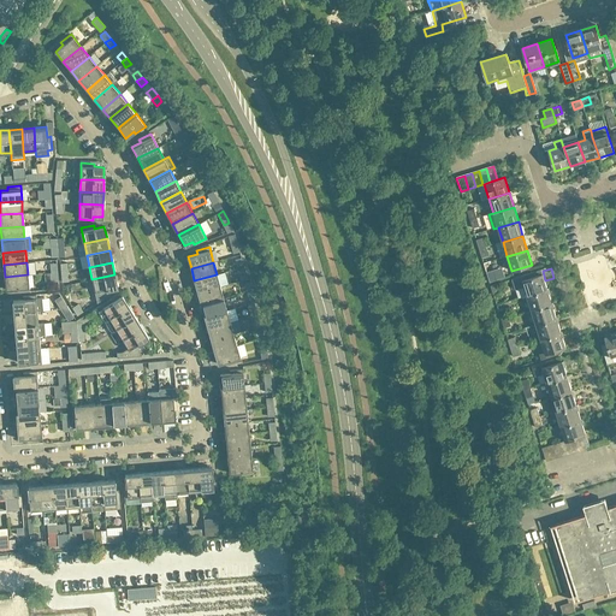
[(515,290),(525,288),(527,296),(548,289),(543,274),(535,277),(534,272),(511,279),(515,290)]
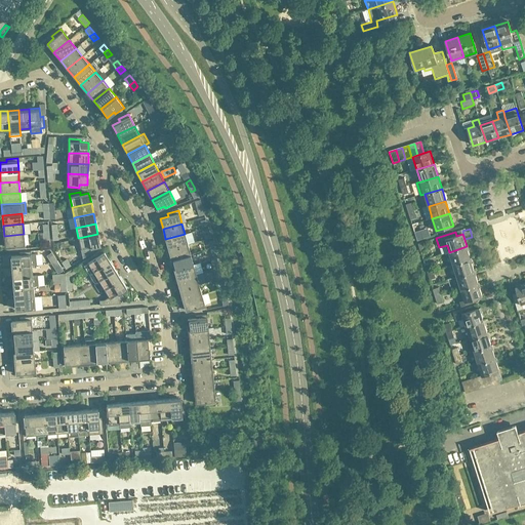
[(25,248),(24,234),(4,236),(5,247),(13,246),(13,248),(25,248)]
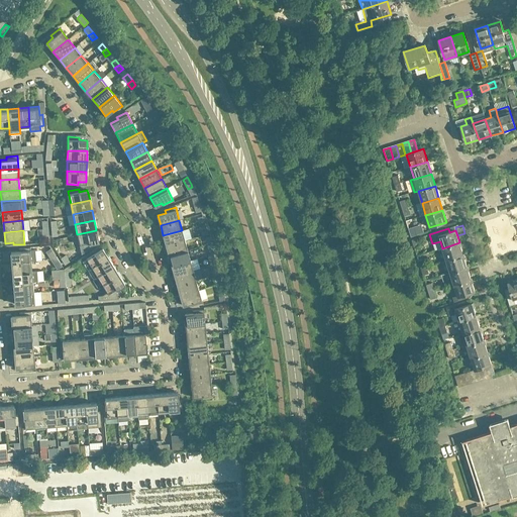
[(98,241),(96,230),(77,234),(80,247),(91,245),(90,242),(98,241)]
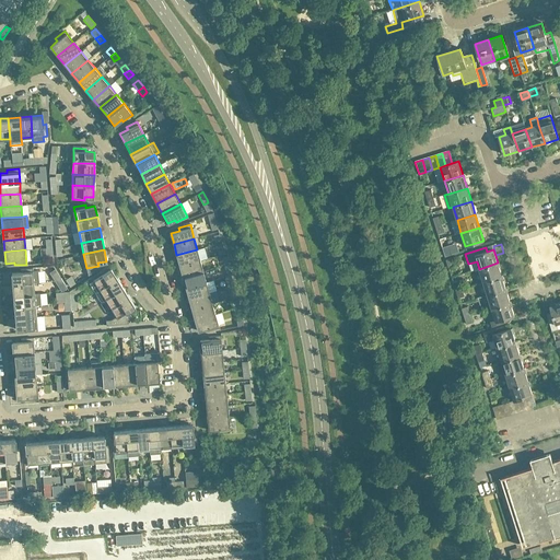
[(200,260),(197,249),(176,255),(179,266),(200,260)]
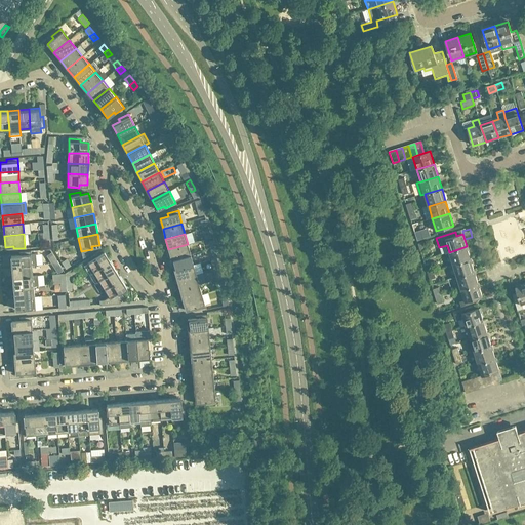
[(190,254),(188,244),(168,249),(171,259),(190,254)]
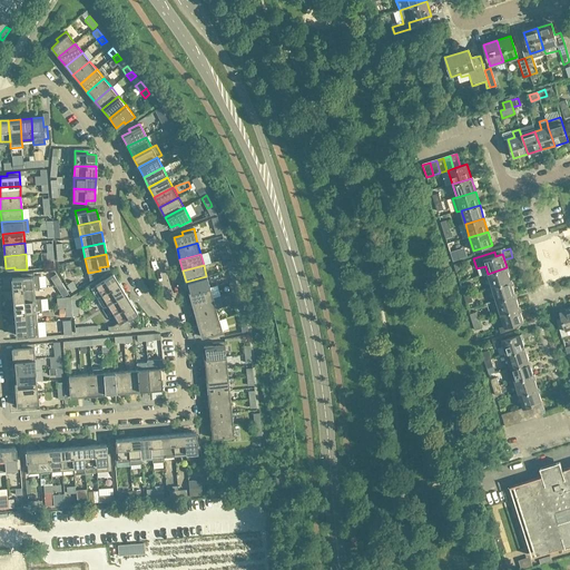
[(488,274),(492,287),(511,282),(507,267),(488,274)]
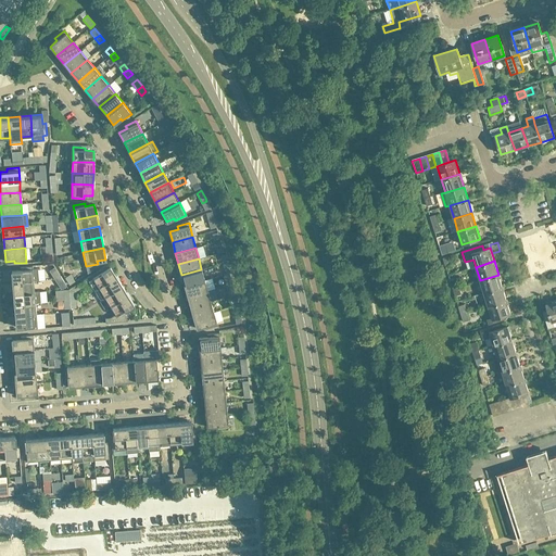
[(38,280),(38,268),(32,268),(32,266),(20,267),(21,270),(11,272),(12,282),(33,281),(38,280)]
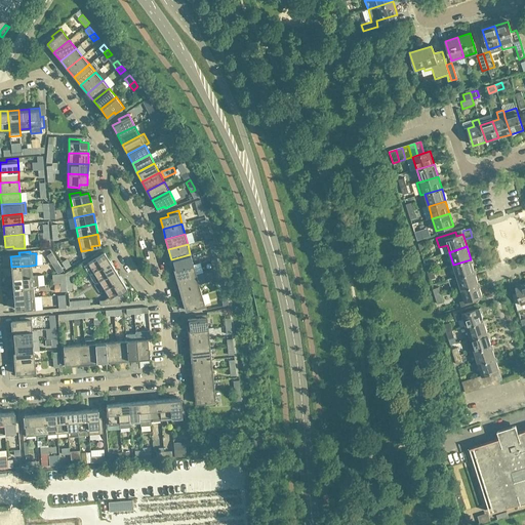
[(89,274),(110,260),(104,251),(96,256),(95,254),(79,264),(81,267),(84,266),(89,274)]
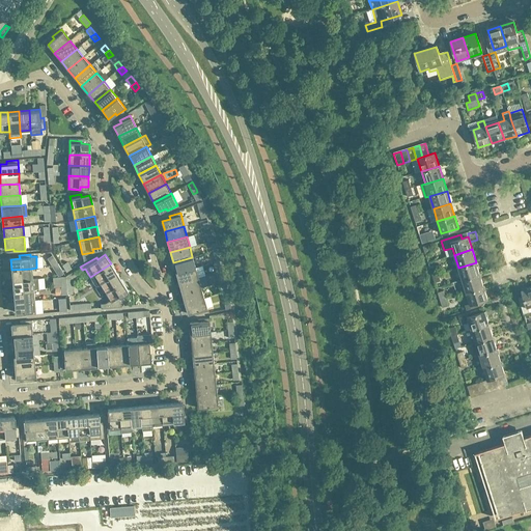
[(57,263),(53,257),(49,260),(53,267),(57,263)]
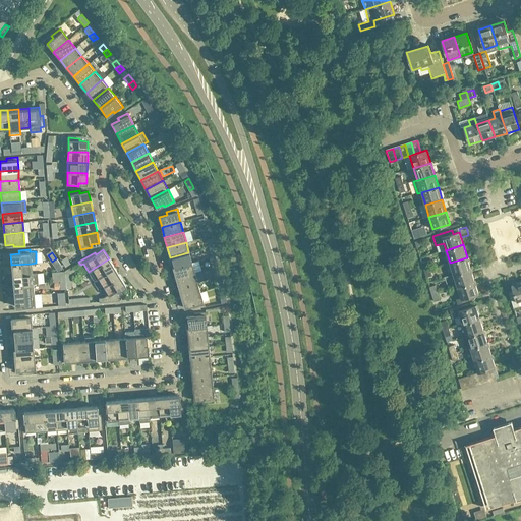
[(191,263),(188,252),(170,257),(173,268),(191,263)]
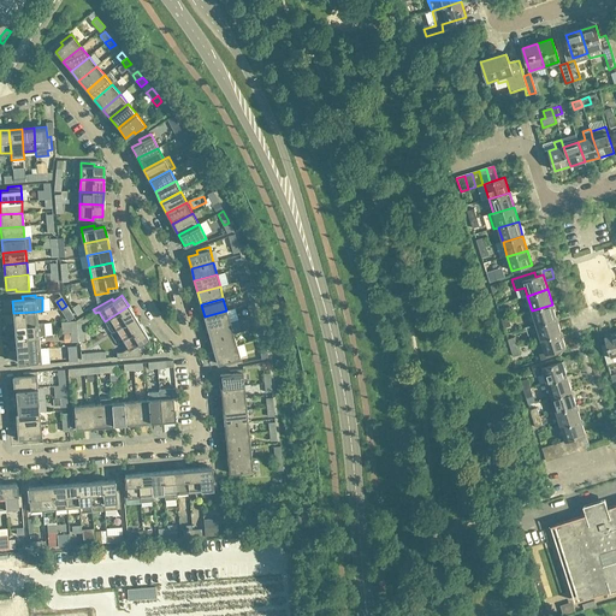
[(83,312),(78,304),(72,308),(77,315),(83,312)]
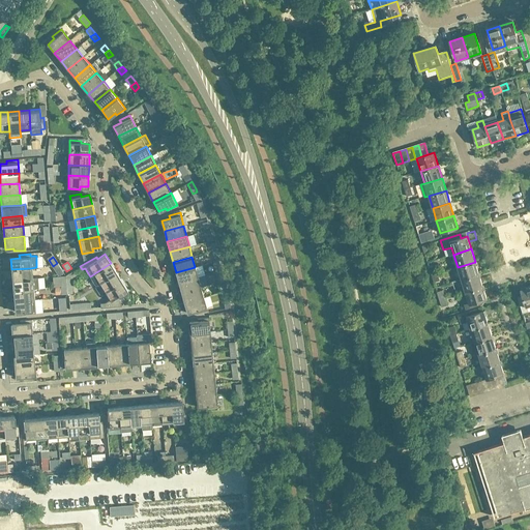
[(462,280),(478,273),(475,262),(458,267),(462,280)]
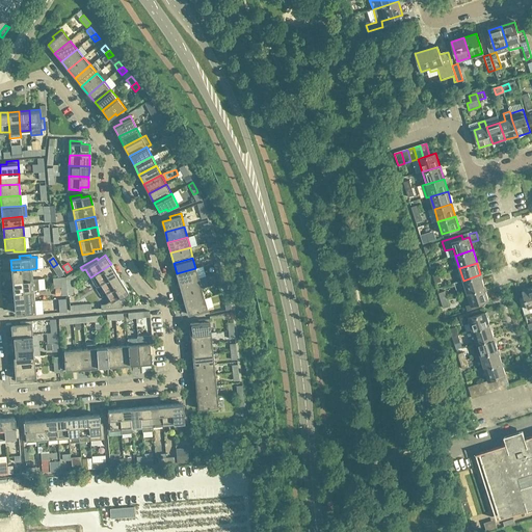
[(61,271),(57,264),(53,267),(57,274),(61,271)]
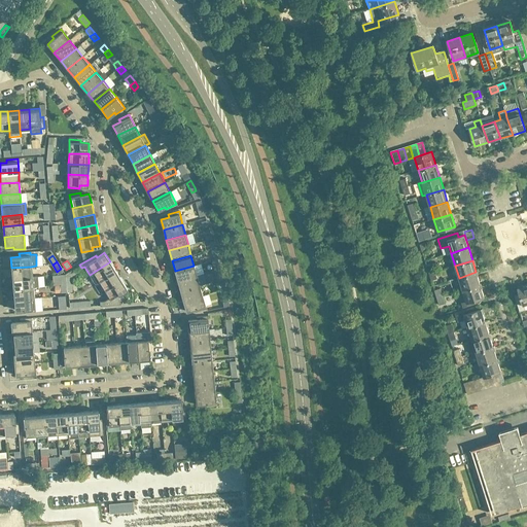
[(115,271),(110,261),(90,275),(95,284),(99,281),(115,271)]
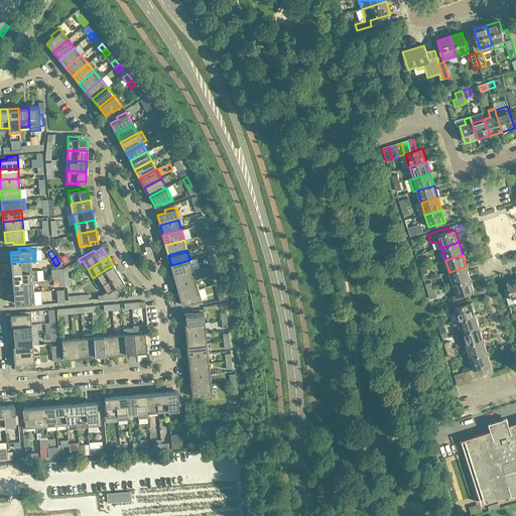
[(192,269),(189,260),(171,265),(174,275),(192,269)]
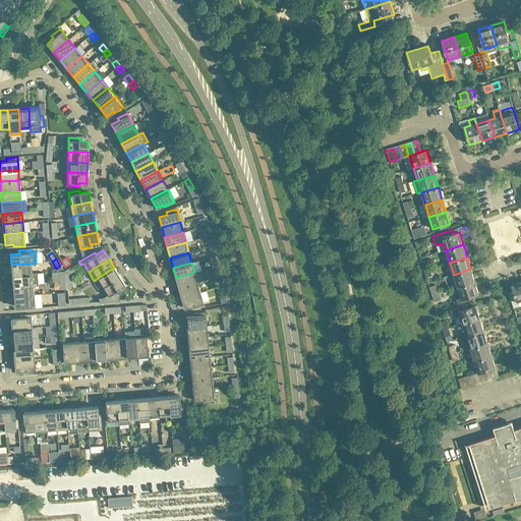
[(32,274),(31,264),(11,265),(12,275),(32,274)]
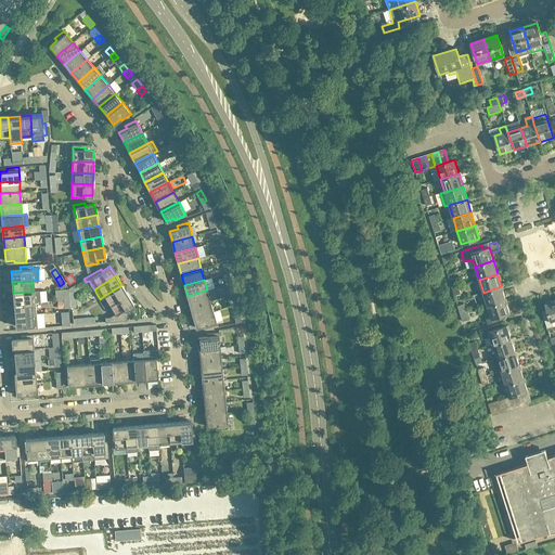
[(110,306),(128,295),(121,285),(104,296),(110,306)]
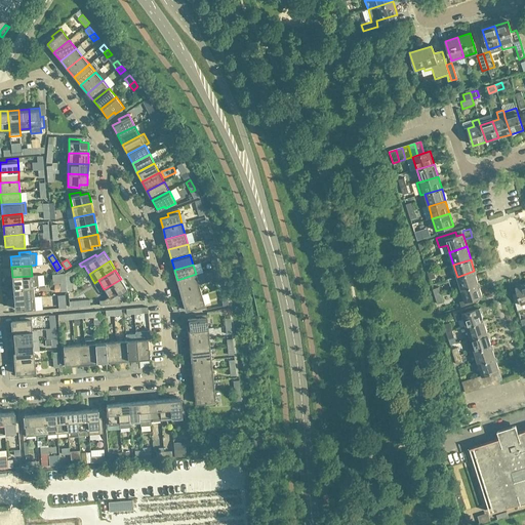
[(478,283),(474,271),(457,277),(460,289),(478,283)]
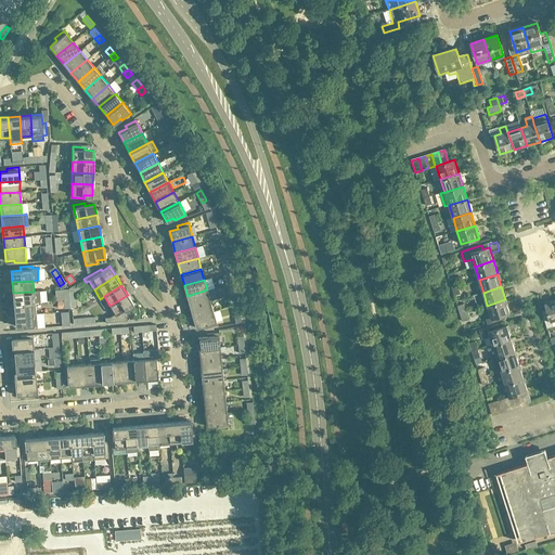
[(210,300),(207,289),(188,296),(190,307),(210,300)]
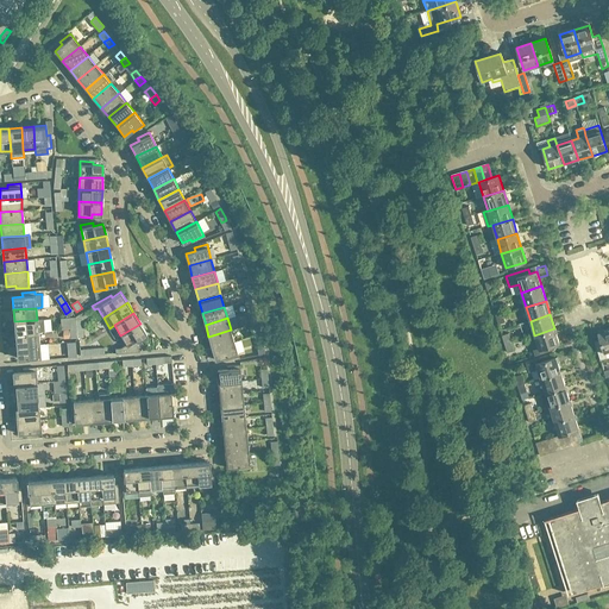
[(44,332),(43,319),(37,320),(14,321),(16,334),(38,332),(44,332)]
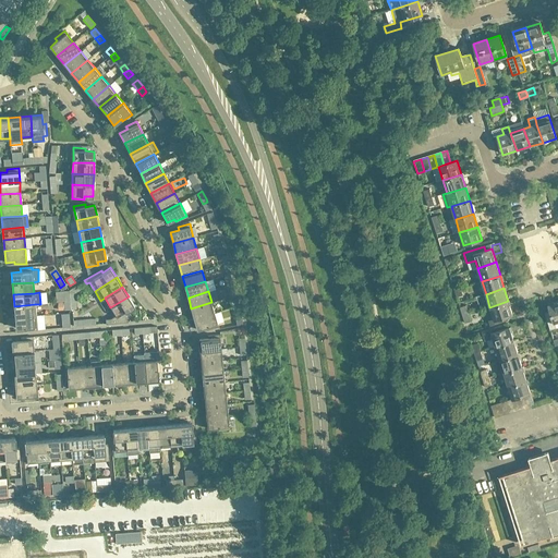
[(126,311),(134,306),(129,296),(110,307),(116,316),(110,318),(106,319),(106,324),(128,322),(128,320),(128,318),(126,317),(125,315),(129,313),(126,311)]
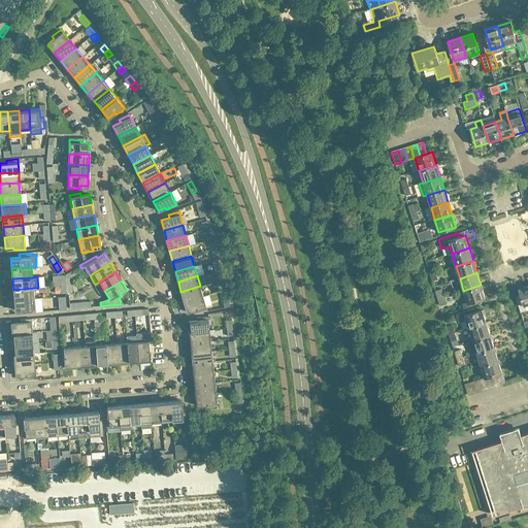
[(480,300),(485,298),(481,285),(463,291),(467,302),(462,302),(464,308),(481,303),(480,300)]
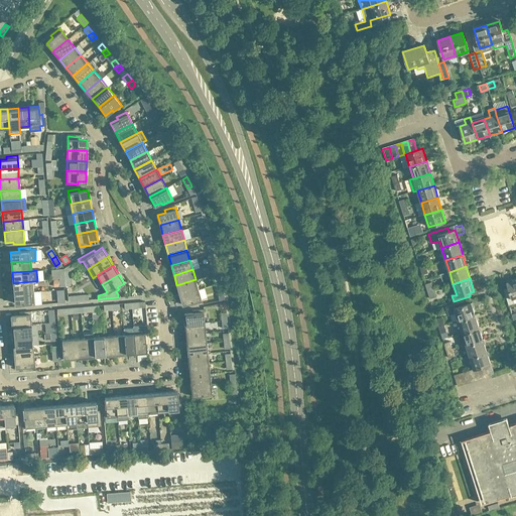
[(199,289),(196,279),(176,285),(179,294),(199,289)]
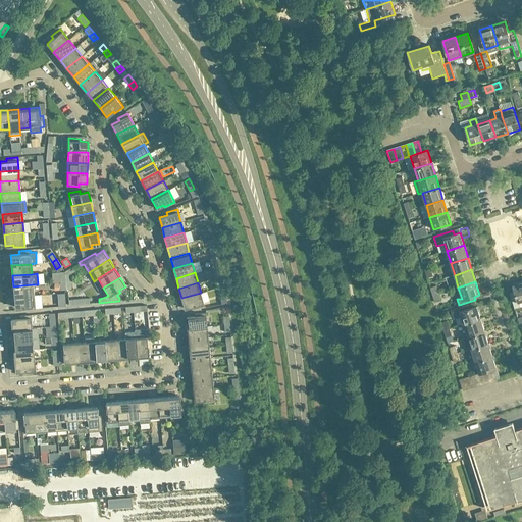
[(521,282),(513,285),(514,292),(510,293),(514,308),(520,307),(519,303),(521,301),(521,282)]
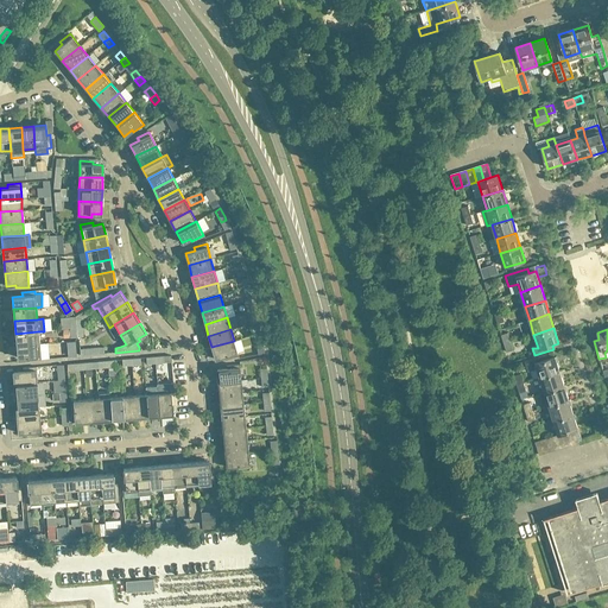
[(39,343),(38,331),(16,334),(17,346),(39,343)]
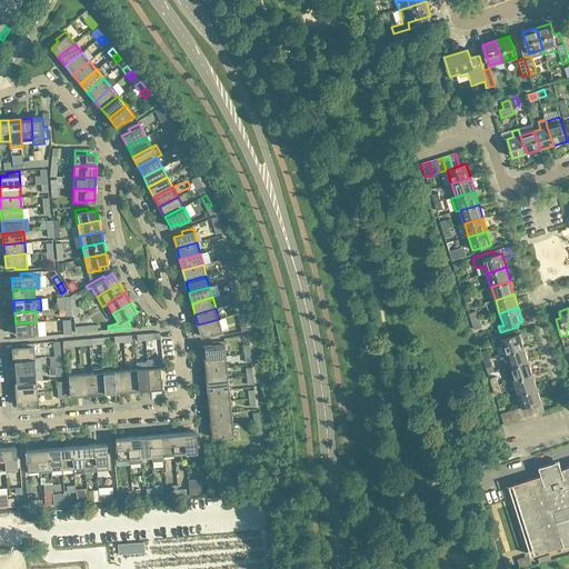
[(246,319),(243,312),(238,313),(239,320),(241,332),(248,330),(246,319)]
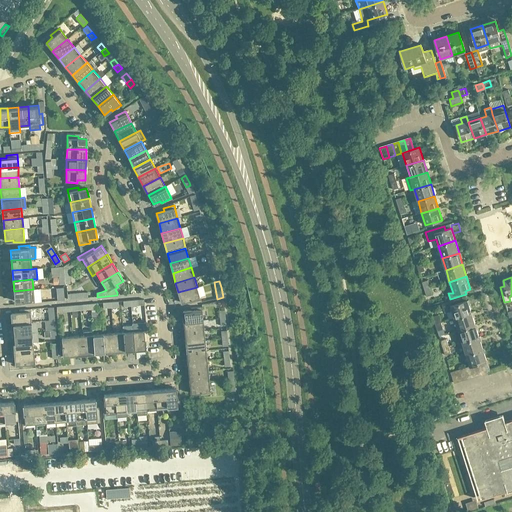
[(200,300),(197,287),(178,292),(181,303),(189,300),(189,303),(200,300)]
